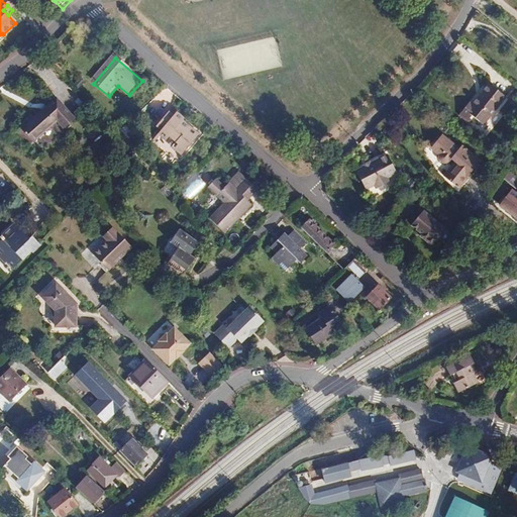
[(469,103),(458,115),(469,123),(474,118),(483,125),(505,98),(489,84),(471,105),(469,103)]
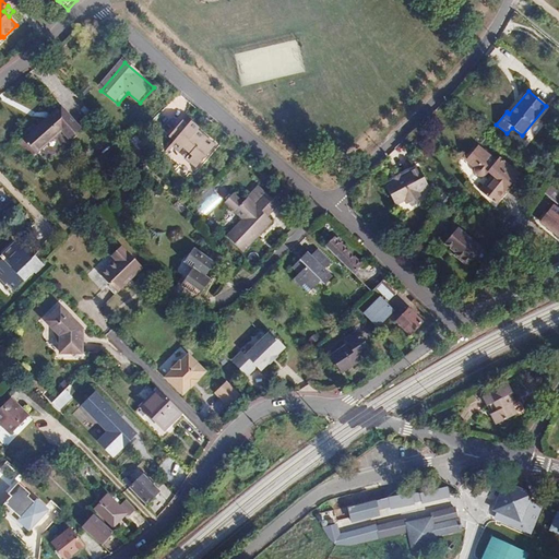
[(58,108),(22,140),(34,153),(59,132),(66,140),(78,130),(58,108)]
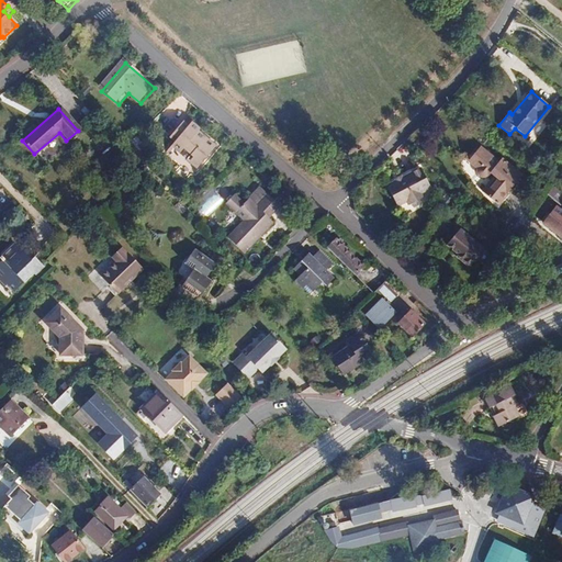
[(199,134),(201,131),(202,128),(194,122),(190,125),(186,121),(172,136),(177,141),(172,145),(181,153),(184,148),(191,155),(187,159),(197,169),(217,146),(208,136),(205,139),(199,134)]
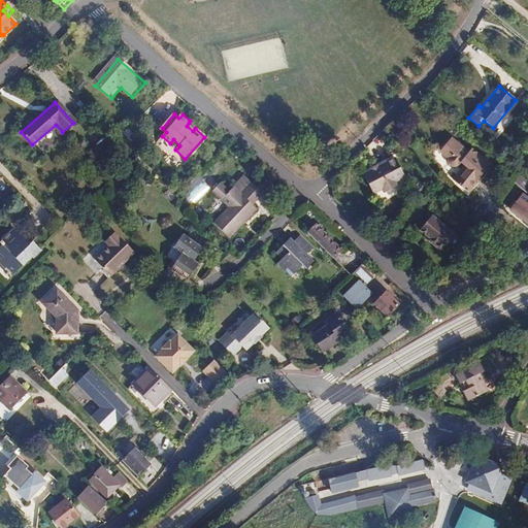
[(195,128),(189,123),(187,126),(193,131),(195,128)]
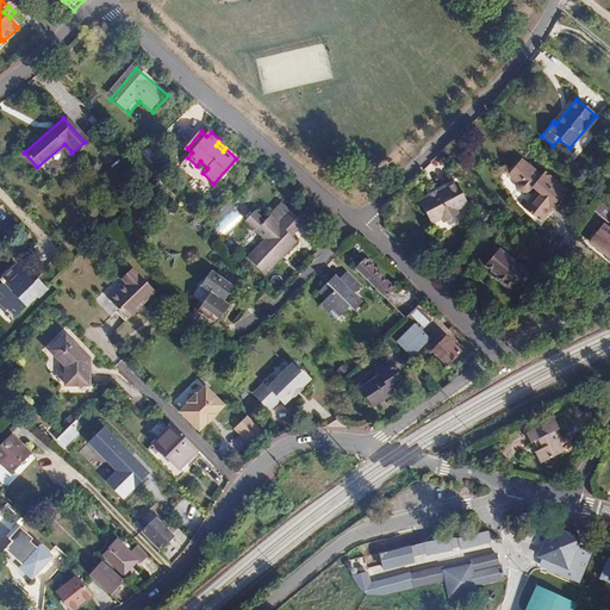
[(535,197),(530,204),(539,211),(534,217),(541,223),(567,192),(546,174),(542,178),(522,161),(510,175),(521,185),(517,188),(518,191),(524,194),(528,193),(529,192),(535,197)]
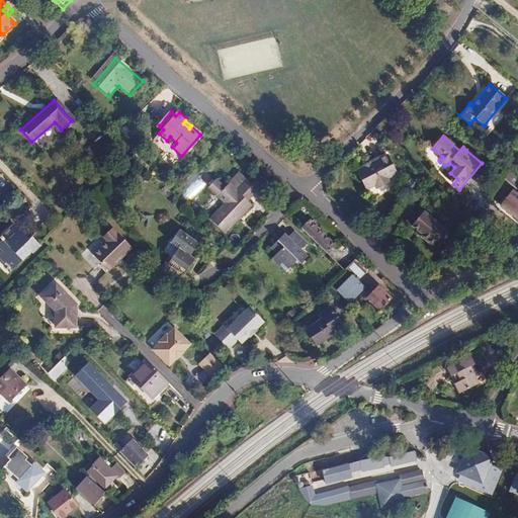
[(379,160),(357,171),(367,191),(376,187),(377,189),(391,182),(379,160)]
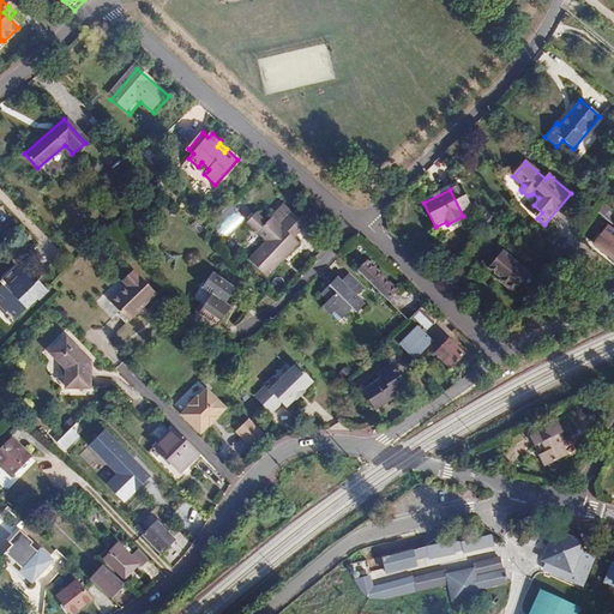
[(286,202),(277,210),(300,232),(307,224),(286,202)]
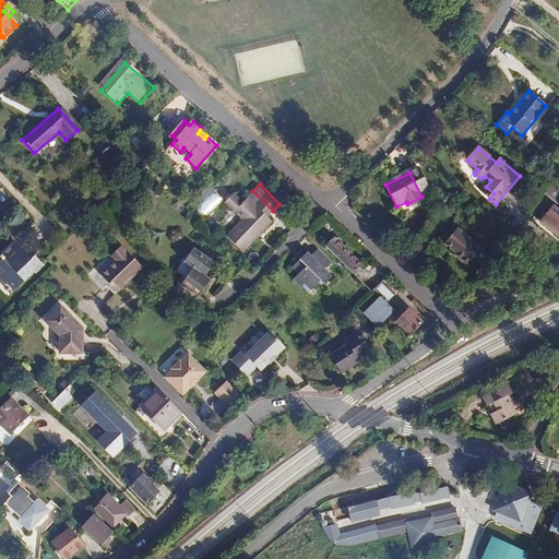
[(494,193),(486,187),(482,192),(489,199),(494,193)]
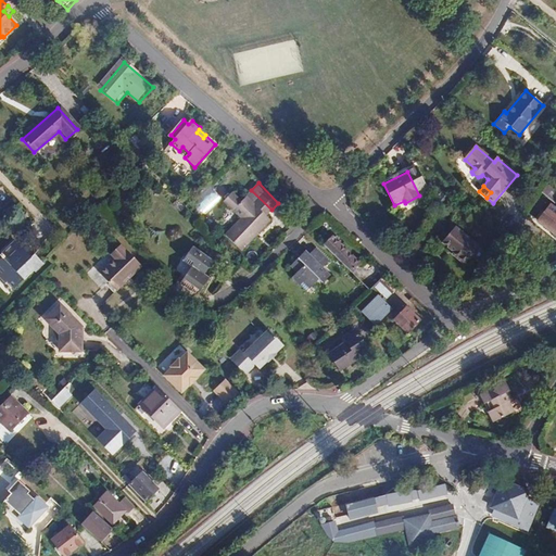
[(542,194),(554,204),(555,201),(555,194),(547,188),(542,194)]
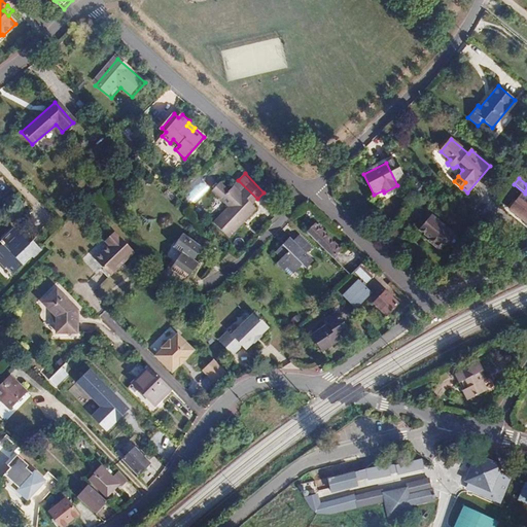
[(257,199),(238,180),(229,189),(219,180),(211,188),(227,205),(211,221),(226,237),(255,208),(251,204),(257,199)]
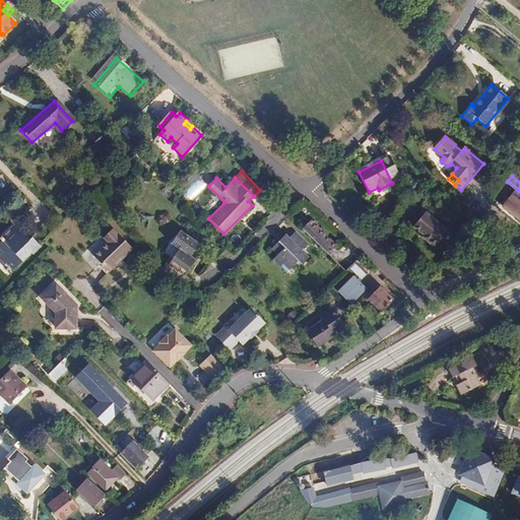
[(188,192),(194,197),(205,184),(199,179),(188,192)]
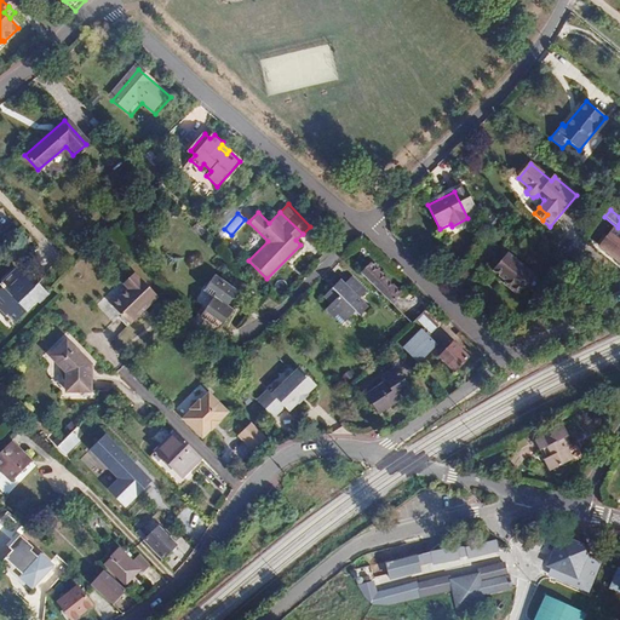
[(619,235),(613,229),(598,245),(619,262),(619,235)]
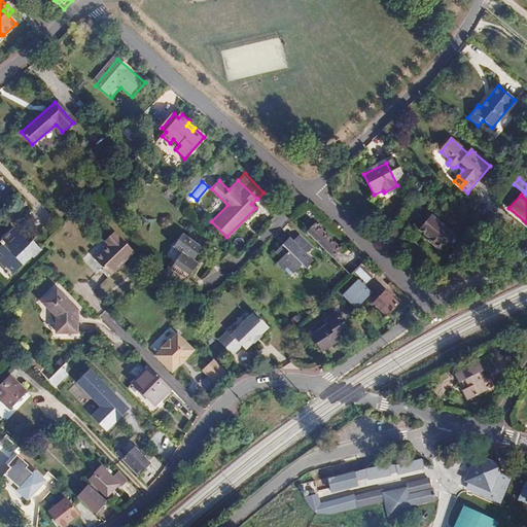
[(433,217),(421,232),(431,242),(430,243),(442,253),(456,236),(433,217)]
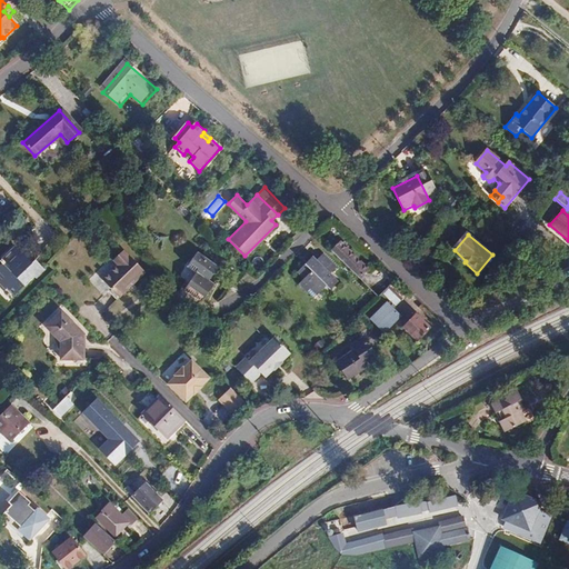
[(340,241),(331,250),(358,278),(367,269),(340,241)]
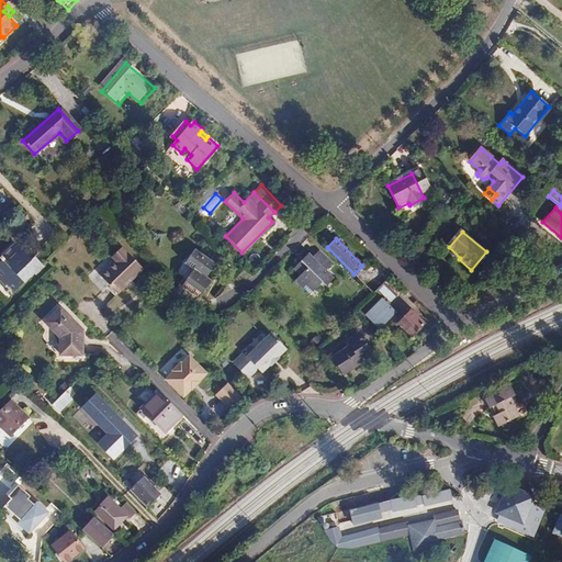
[(169,288),(184,304),(193,294),(195,296),(209,280),(203,274),(208,268),(210,270),(215,263),(195,247),(184,259),(193,267),(179,283),(176,280),(169,288)]
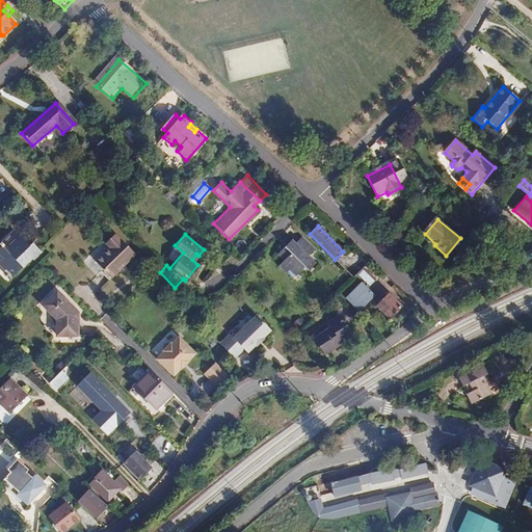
[(109,249),(95,262),(110,280),(120,270),(117,268),(122,265),(124,267),(135,256),(120,239),(118,240),(114,236),(105,244),(109,249)]
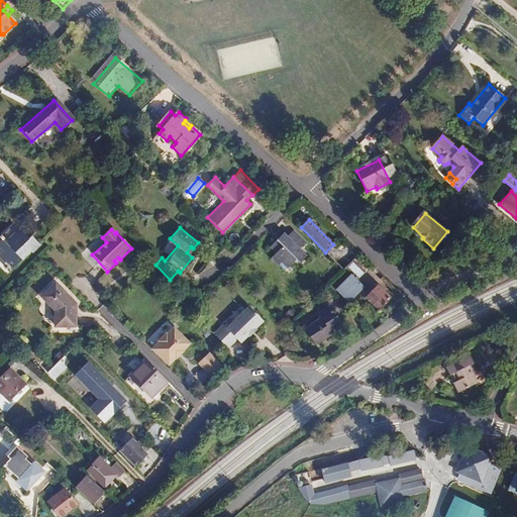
[(0,266),(1,268),(4,266),(10,273),(27,256),(28,257),(36,249),(29,241),(24,245),(21,242),(21,241),(17,236),(16,237),(10,230),(0,239),(0,266)]
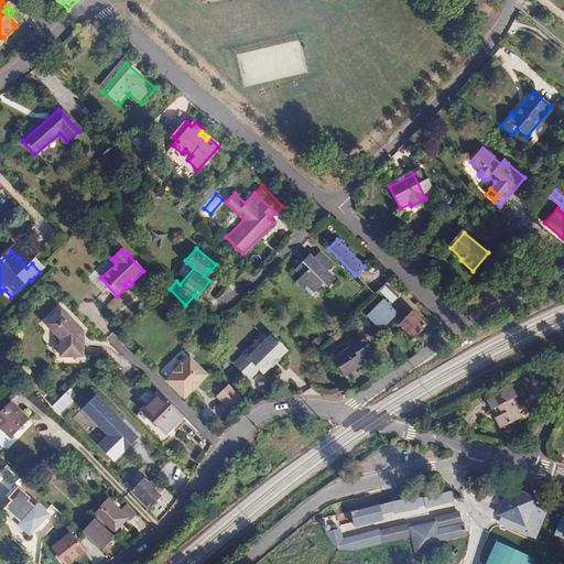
[(296,282),(304,290),(310,284),(316,291),(323,284),(327,289),(335,280),(326,272),(334,266),(321,252),(313,259),(310,256),(295,270),(301,277),(296,282)]
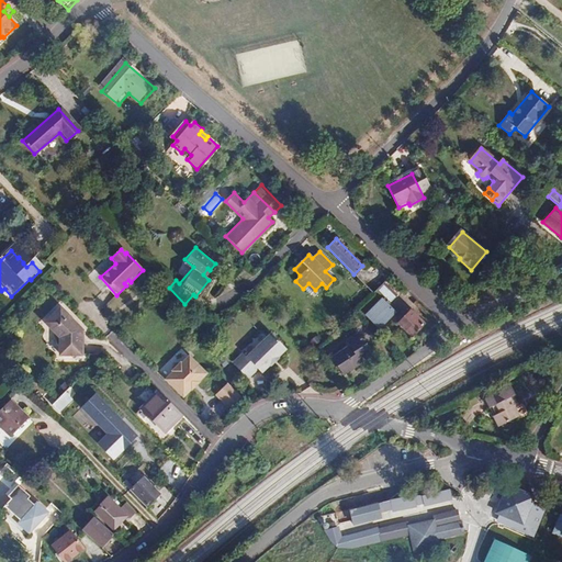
[(308,283),(303,289),(310,295),(315,290),(308,283)]
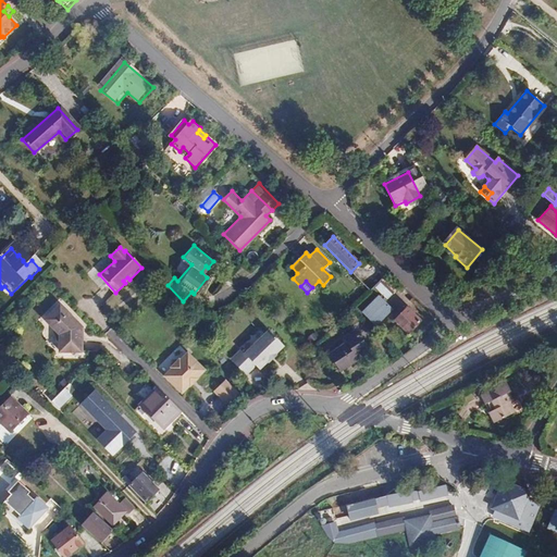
[(393,293),(382,281),(376,285),(388,298),(393,293)]
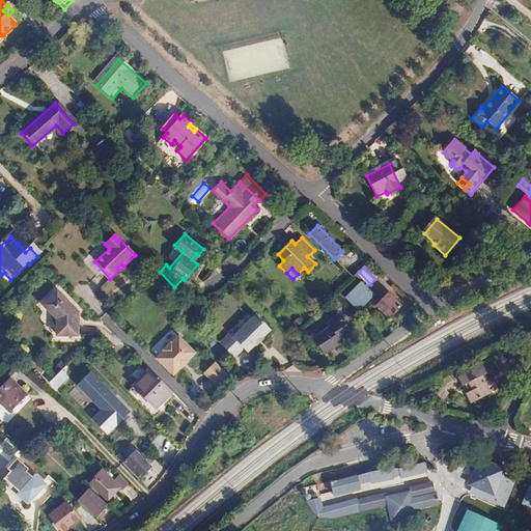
[(362,281),(346,297),(359,309),(374,294),(362,281)]
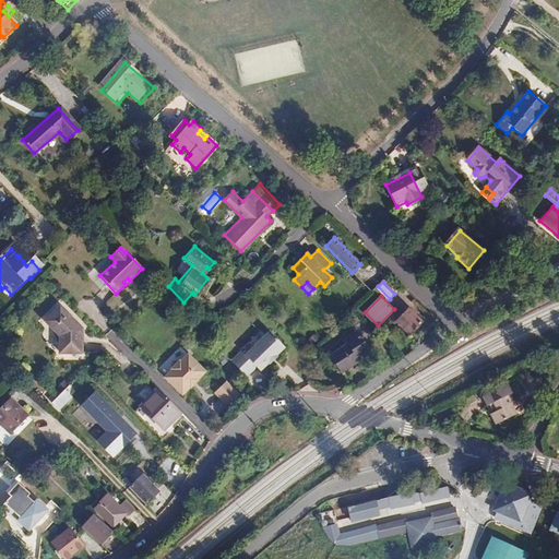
[(402,308),(392,317),(407,334),(421,322),(408,309),(405,311),(402,308)]
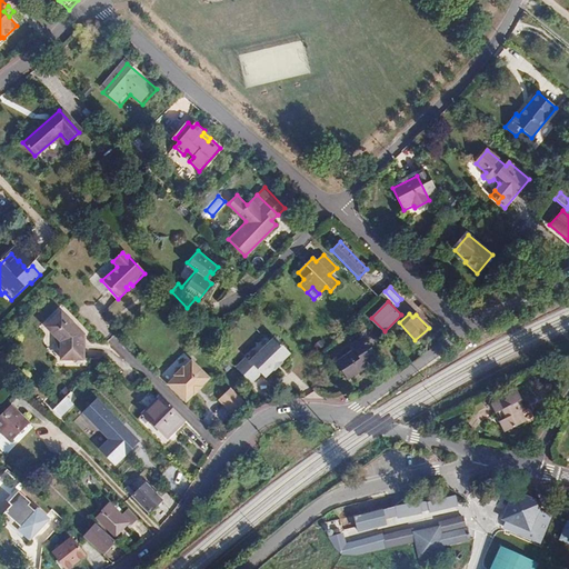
[(62,316),(48,330),(63,345),(63,361),(87,361),(86,346),(85,346),(83,336),(62,316)]
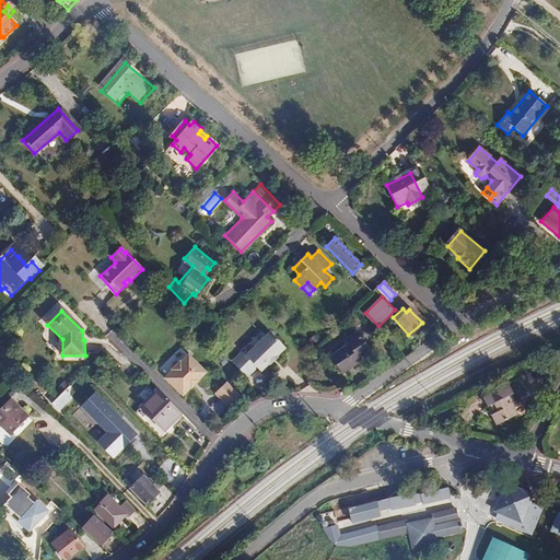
[(346,346),(330,359),(342,373),(370,350),(354,331),(342,340),(346,346)]
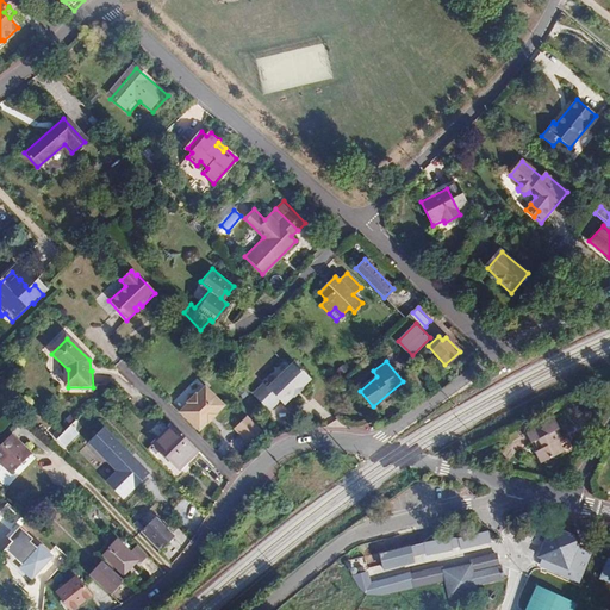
[(263,386),(253,397),(269,414),(280,403),(284,408),(293,399),(294,399),(303,392),(302,391),(311,381),(296,365),(267,391),(263,386)]
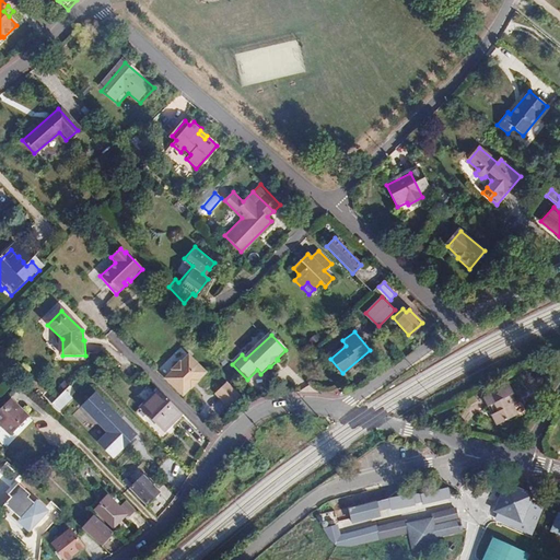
[(172,372),(164,380),(183,396),(189,388),(190,388),(198,382),(197,381),(205,373),(187,356),(179,364),(178,362),(174,363),(171,366),(171,371),(172,372)]
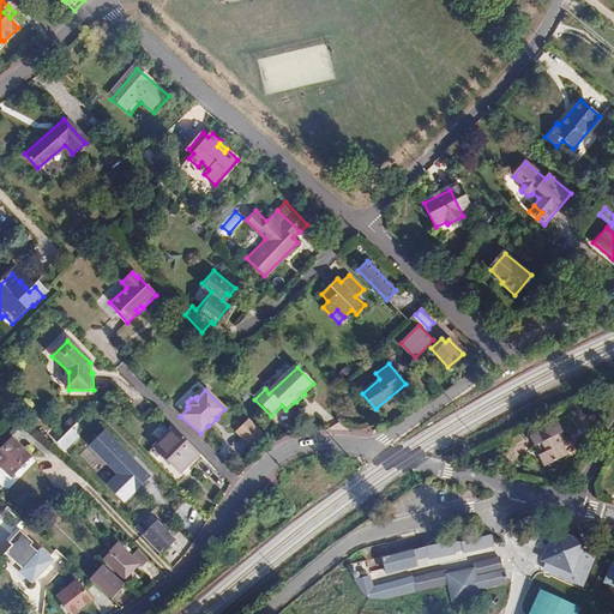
[(65,451),(82,437),(67,419),(50,434),(65,451)]
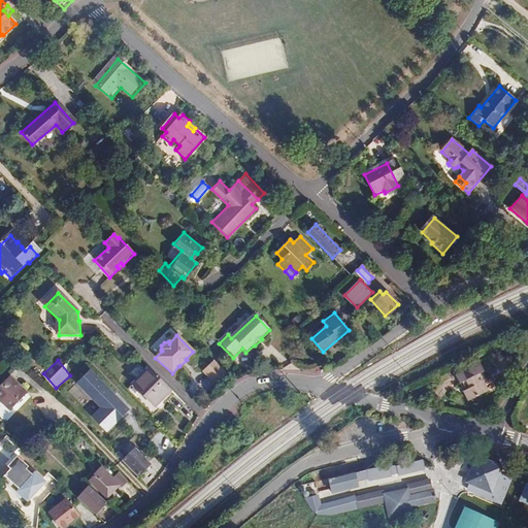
[(215,360),(203,371),(216,384),(227,372),(215,360)]
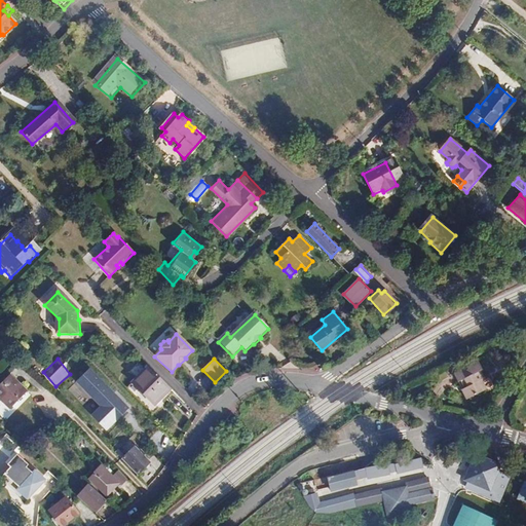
[(453,375),(458,384),(460,382),(464,390),(461,391),(466,401),(486,390),(481,382),(484,380),(480,372),(482,371),(478,363),(453,375)]
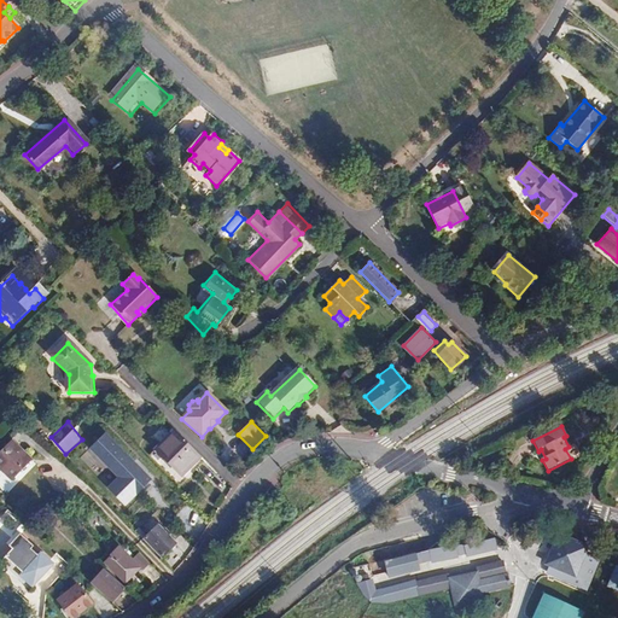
[(204,460),(174,430),(155,449),(185,479),(204,460)]
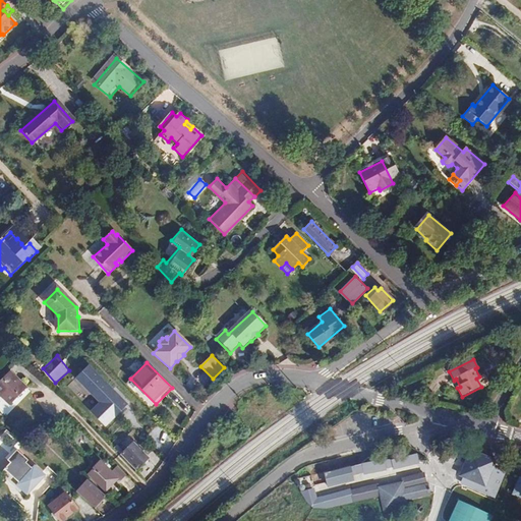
[(109,428),(133,403),(92,363),(78,377),(102,400),(92,411),(109,428)]
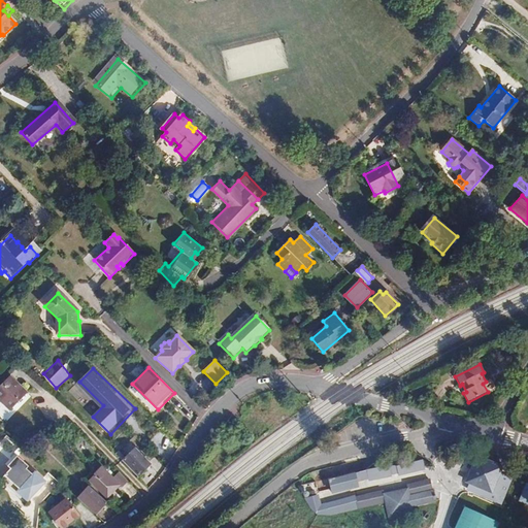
[(24,394),(6,376),(0,384),(0,404),(7,411),(24,394)]
